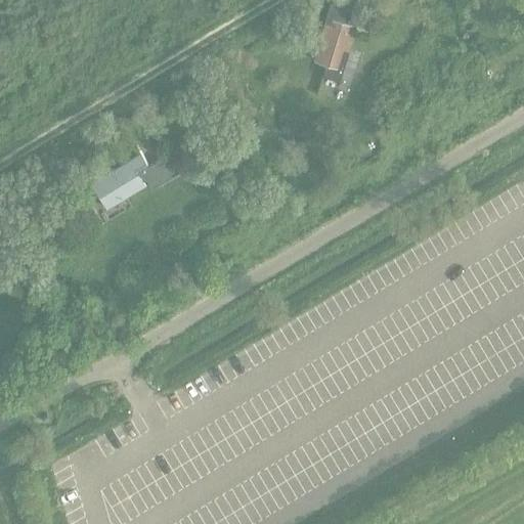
[(326,16),(313,59),(325,63),(321,76),(338,80),(342,69),(355,25),(342,20),(346,7),(331,2),(326,16)]
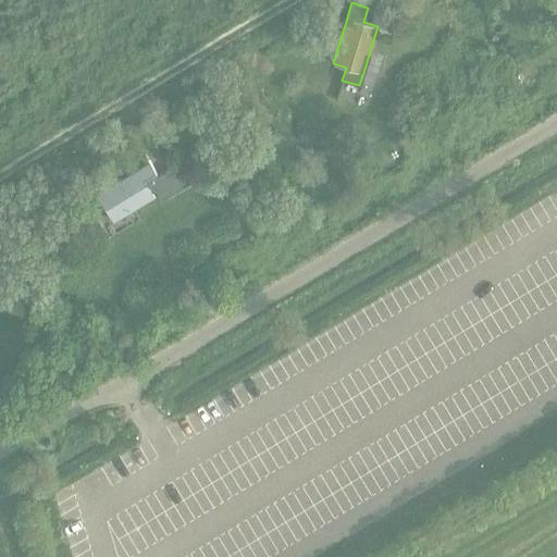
[(283,111),(281,125),(291,127),(293,112),(283,111)]
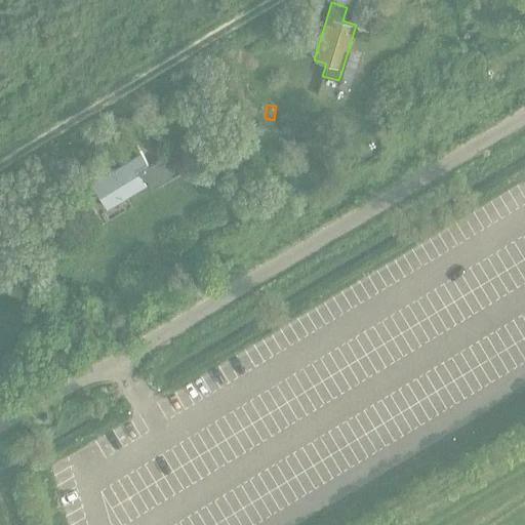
[(285,137),(300,138),(301,126),(286,124),(286,132),(285,137)]
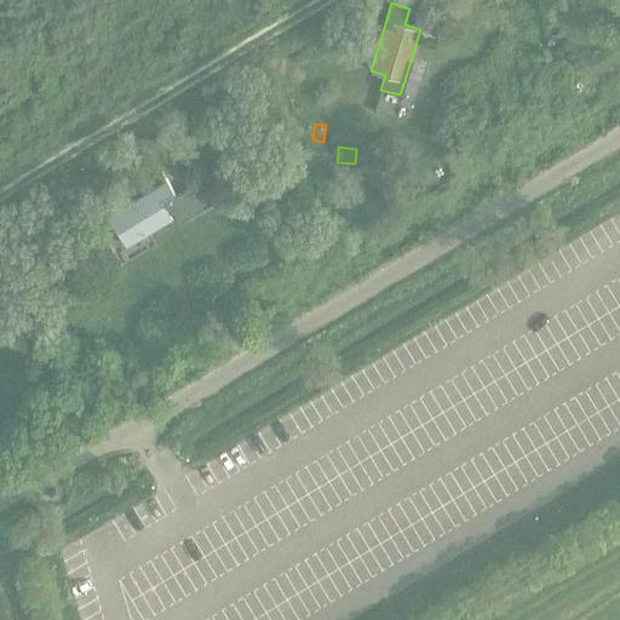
[(164,182),(108,216),(122,240),(126,246),(172,218),(168,213),(172,211),(179,222),(211,202),(205,191),(199,182),(195,184),(173,197),(164,182)]
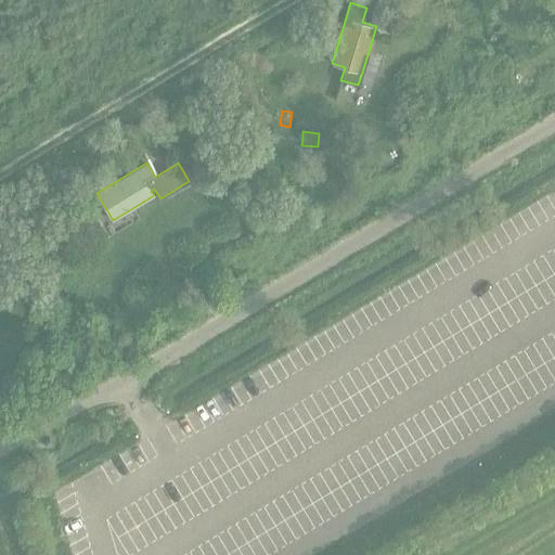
[(10,256),(0,261),(0,265),(7,275),(18,269),(10,256)]
